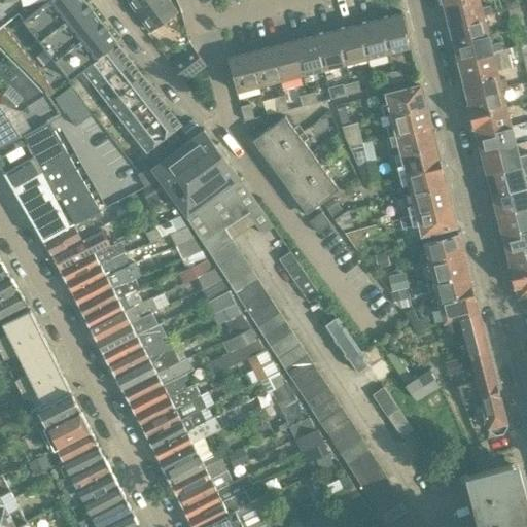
[(0,0),(0,27),(3,26),(34,0),(0,0)]
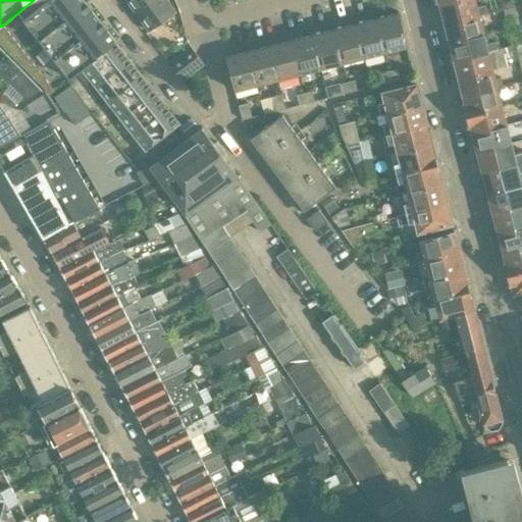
[(82,0),(46,0),(22,19),(38,40),(85,3),(82,0)]
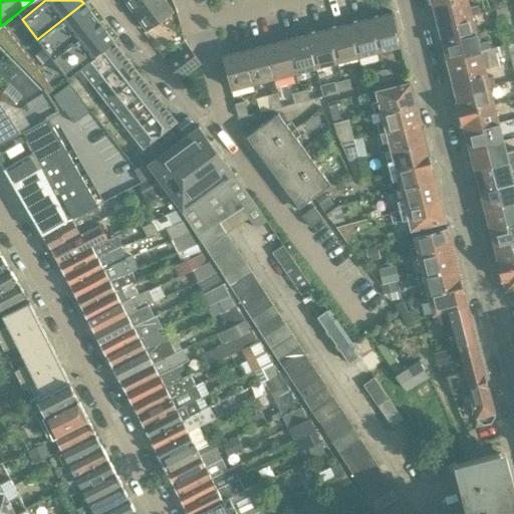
[(123,0),(147,31),(172,11),(163,0),(123,0)]
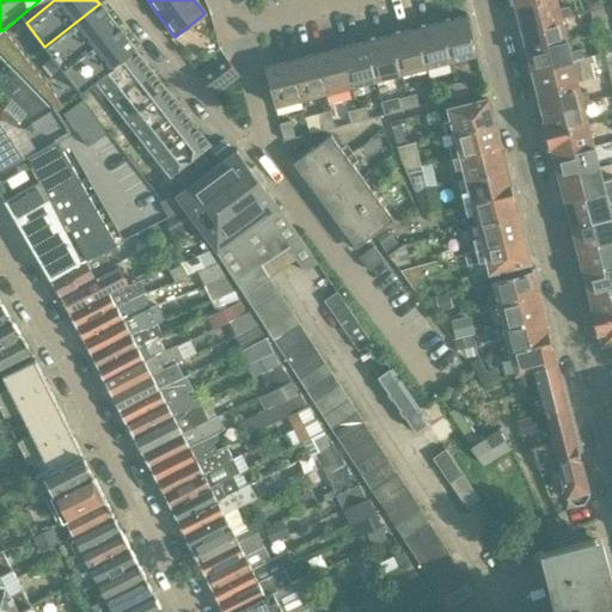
[(539,0),(515,6),(521,29),(561,18),(571,16),(569,6),(558,8),(556,0),(539,0)]
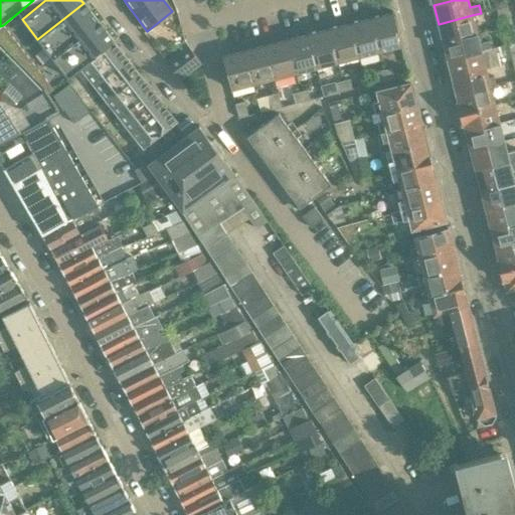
[(83,3),(37,39),(52,58),(99,22),(83,3)]
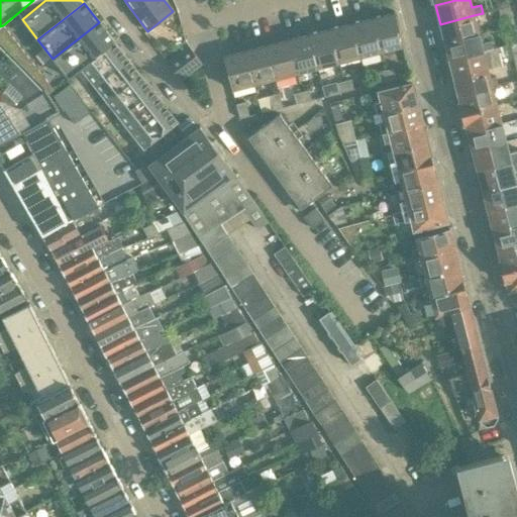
[(394,13),(372,19),(380,52),(403,46),(394,13)]
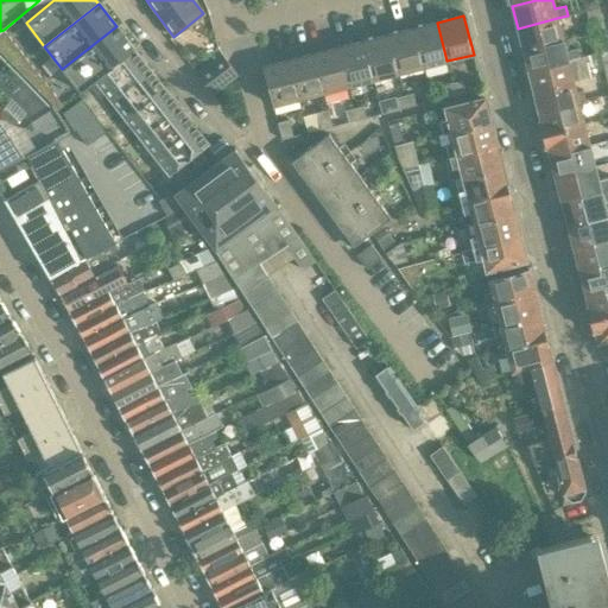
[(518,29),(523,50),(563,39),(557,18),(518,29)]
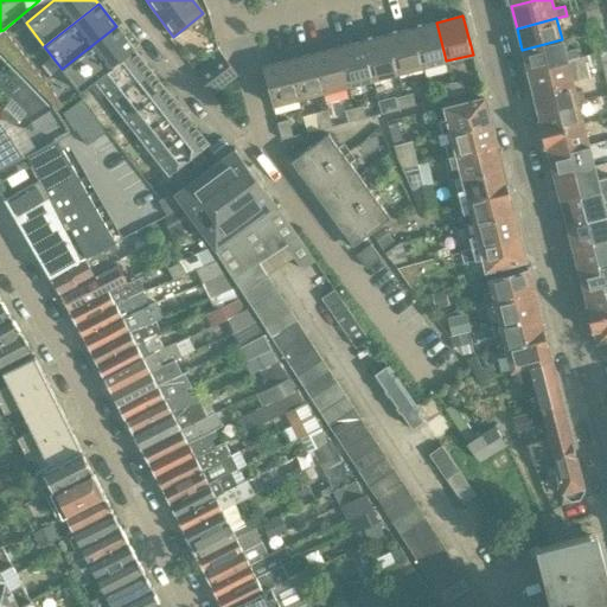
[(436,23),(411,29),(421,68),(446,61),(436,23)]
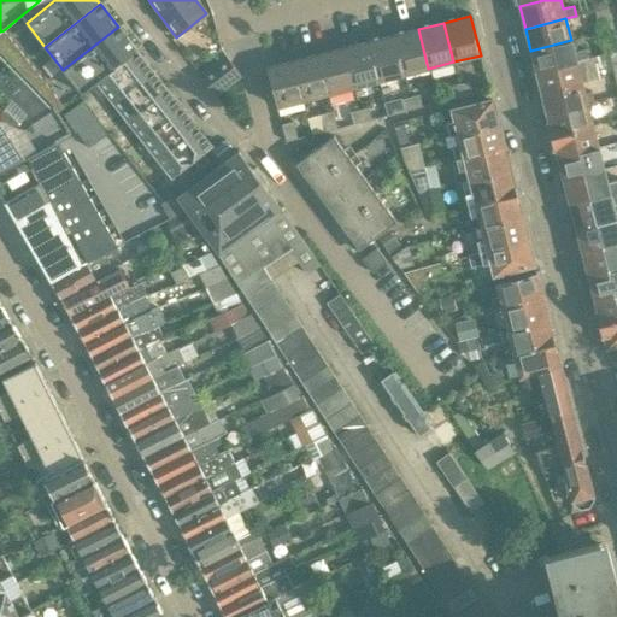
[(118,27),(63,70),(81,93),(95,82),(136,50),(118,27)]
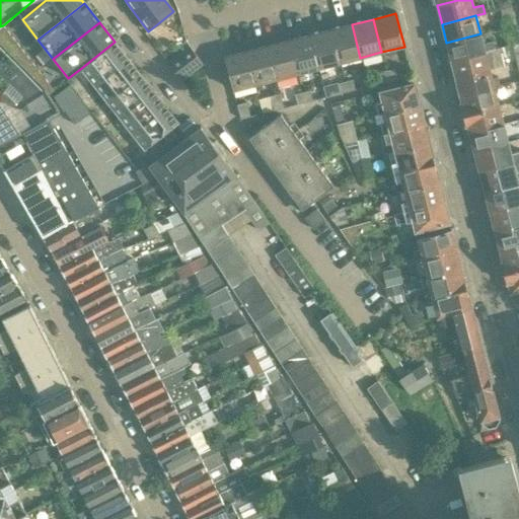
[(352,24),(330,29),(340,63),(360,58),(352,24)]
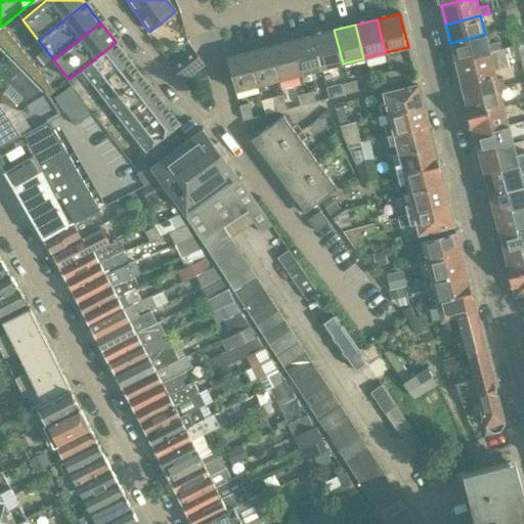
[(334,30),(312,36),(321,70),(343,63),(334,30)]
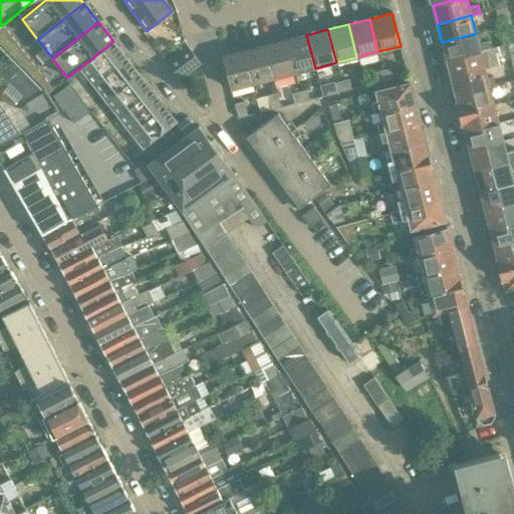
[(7,31),(0,36),(0,43),(1,45),(12,37),(7,31)]
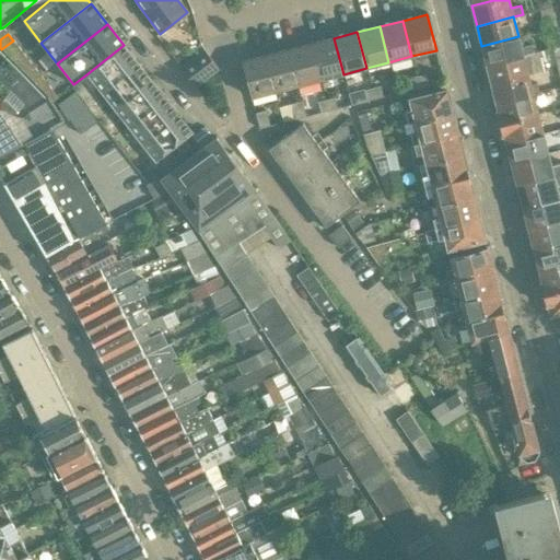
[(481,46),(487,65),(534,53),(532,45),(521,47),(518,36),(481,46)]
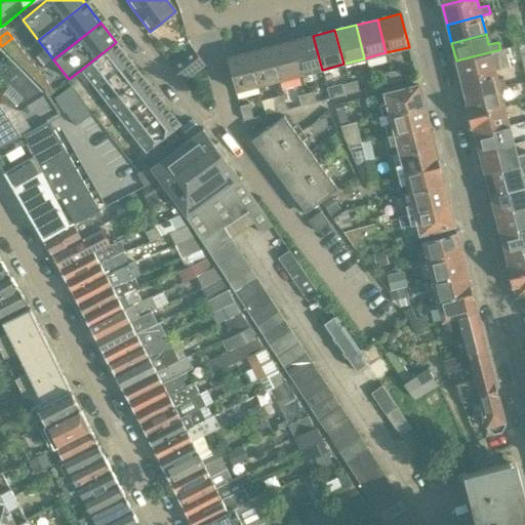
[(313,36),(291,41),(300,75),(322,70),(313,36)]
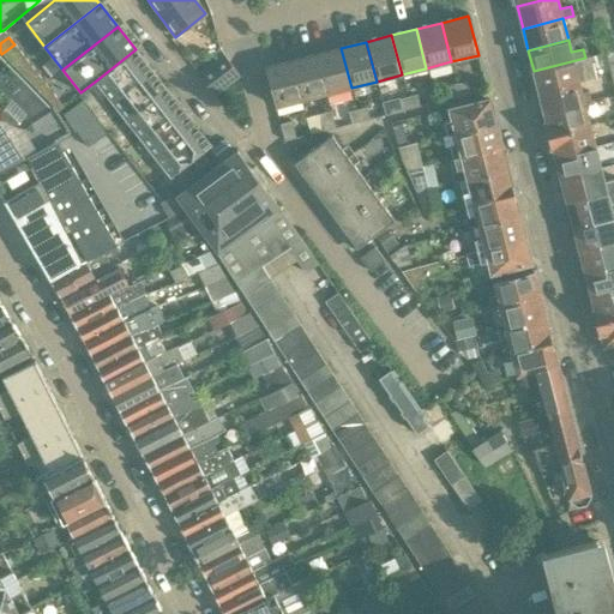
[(14,44),(1,54),(8,61),(20,52),(14,44)]
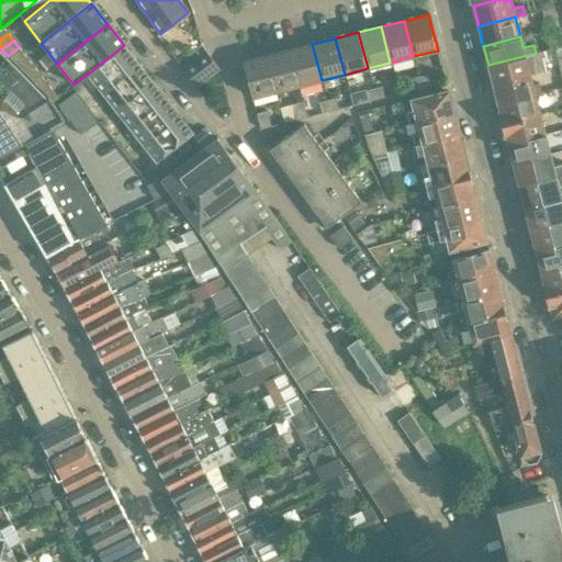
[(312,44),(289,49),(299,86),(322,80),(312,44)]
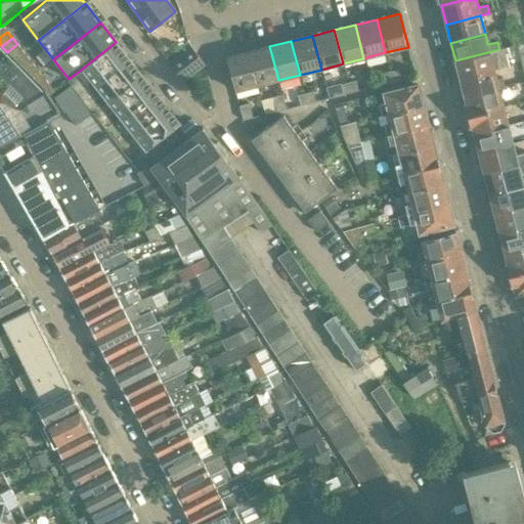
[(116,42),(81,70),(94,86),(129,59),(116,42)]
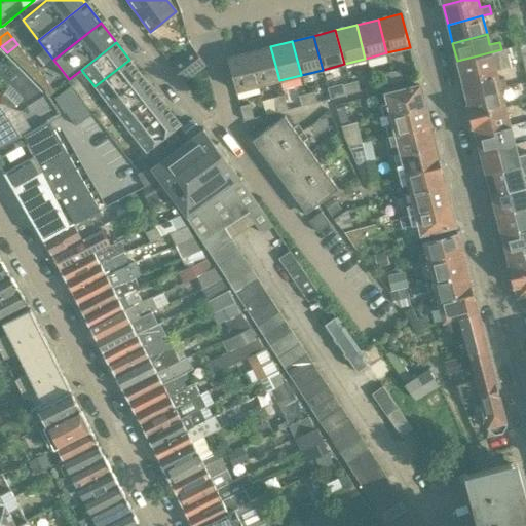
[(17,44),(7,52),(12,58),(22,50),(17,44)]
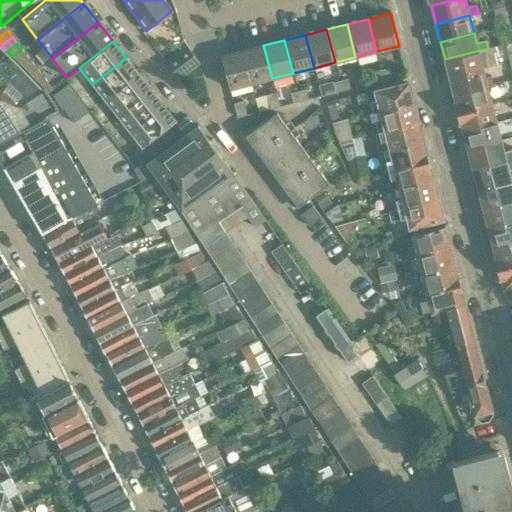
[(263,45),(242,51),(251,84),(272,78),(263,45)]
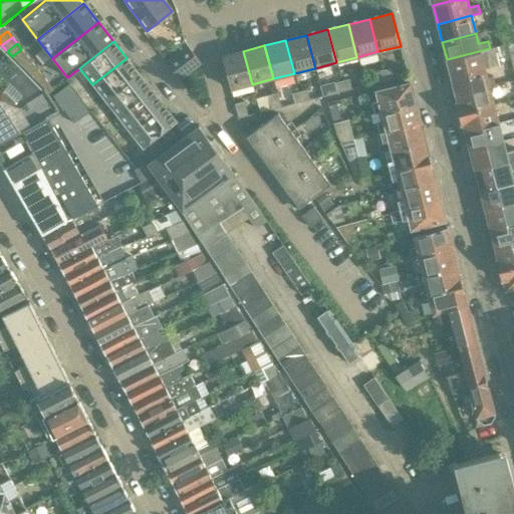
[(200,62),(188,46),(167,63),(180,79),(200,62)]
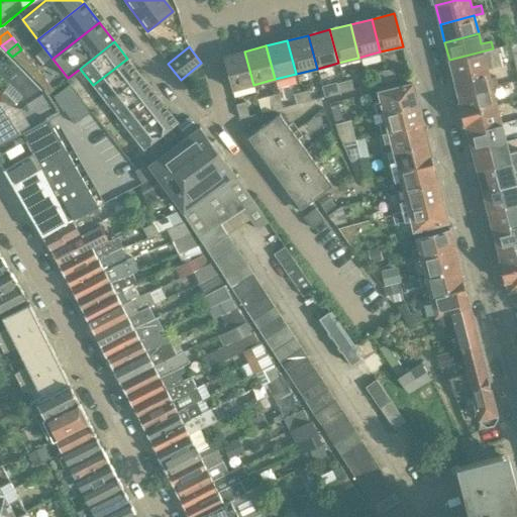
[(449,60),(453,78),(488,70),(501,66),(497,47),(493,48),(449,60)]
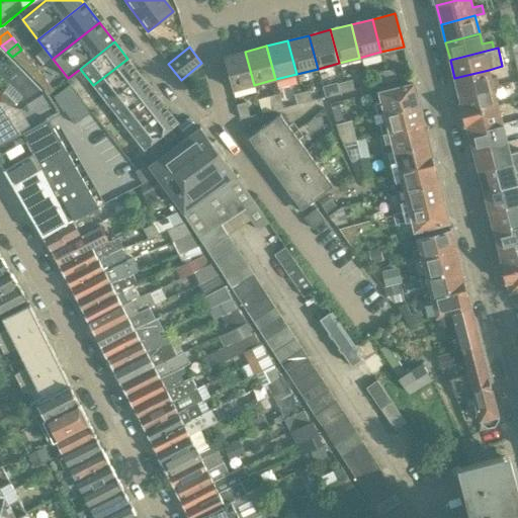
[(21,50),(12,57),(17,62),(26,56),(21,50)]
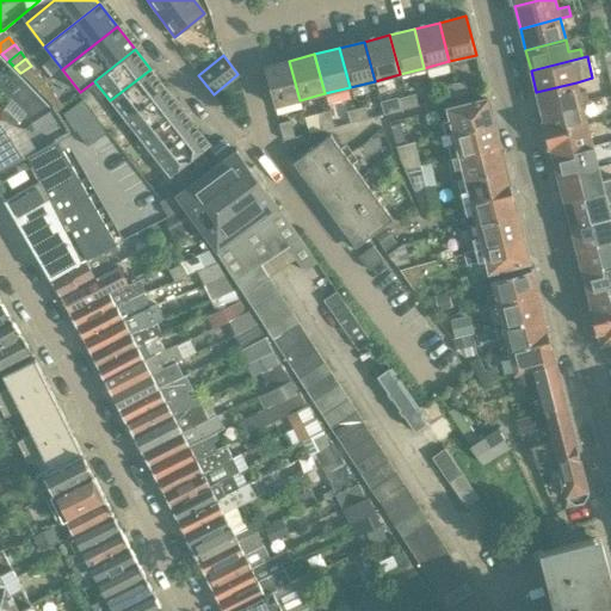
[(300,100),(289,61),(264,67),(273,106),(300,100)]
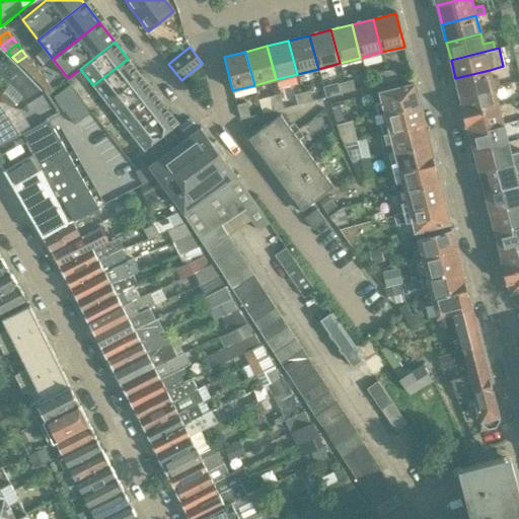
[(0,102),(7,114),(18,106),(17,106),(43,91),(5,53),(0,58),(0,102)]
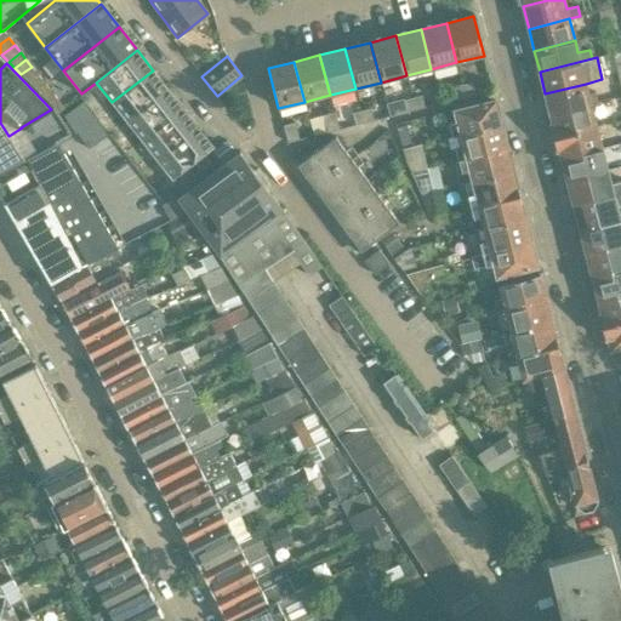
[(32,67),(21,74),(29,83),(38,75),(32,67)]
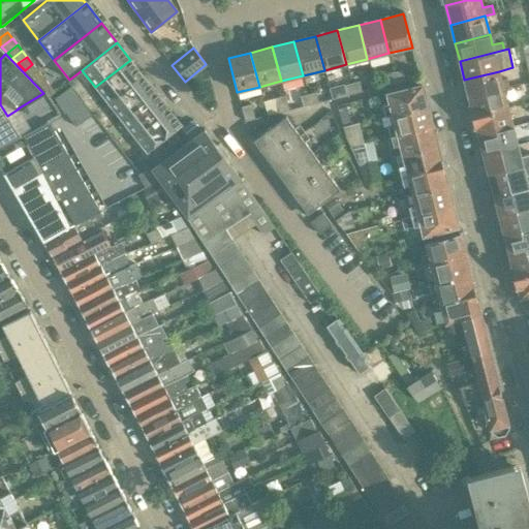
[(130,60),(95,87),(107,103),(143,75),(130,60)]
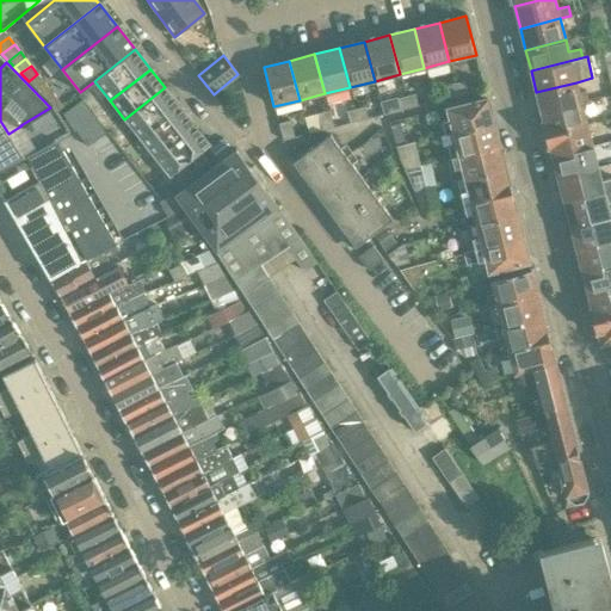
[(37,74),(29,81),(37,90),(44,82),(37,74)]
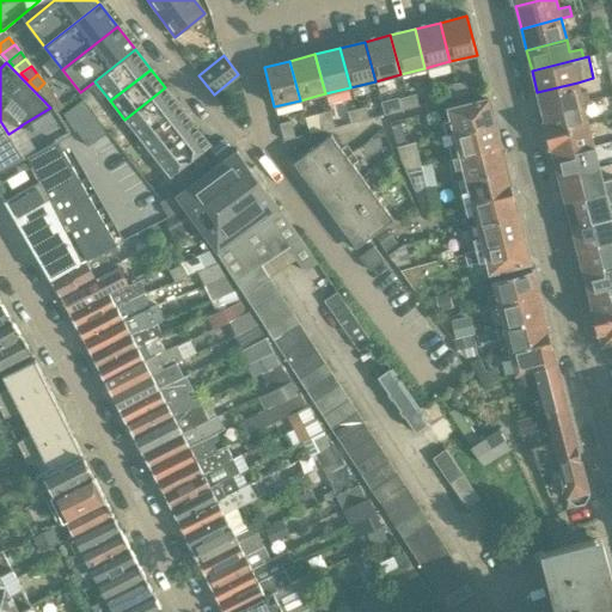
[(465,81),(456,84),(459,96),(467,93),(465,81)]
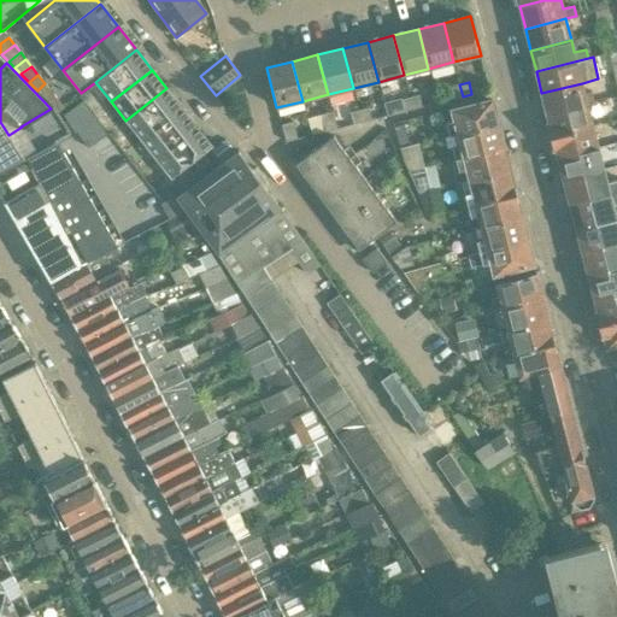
[(45,83),(37,90),(47,100),(53,94),(45,83)]
